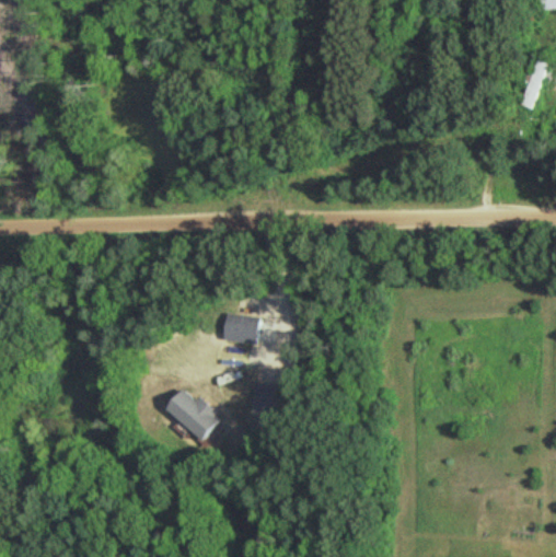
[(537,0),(539,9),(555,8),(555,0),(537,0)]
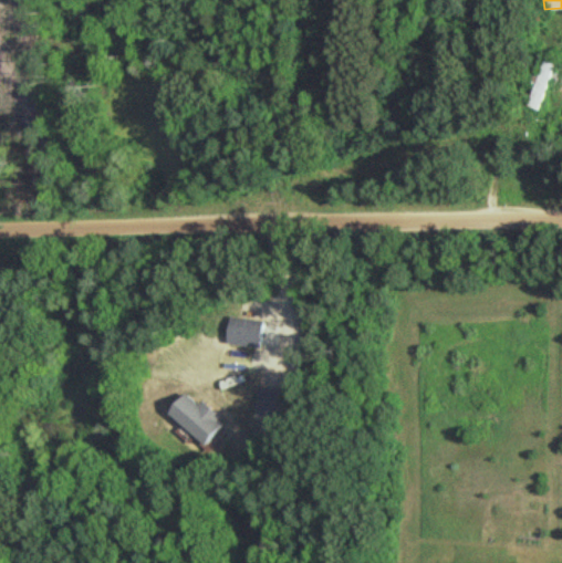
[(557,61),(545,56),(524,104),(536,108),(557,61)]
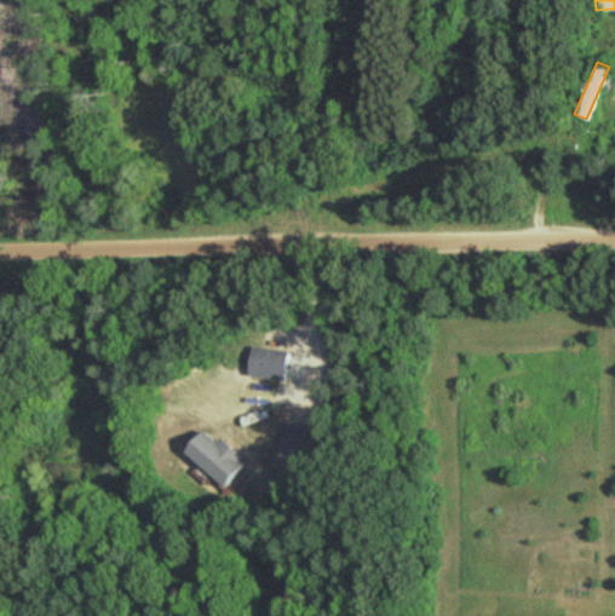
[(286,352),(251,347),(247,375),(281,380),(286,352)]
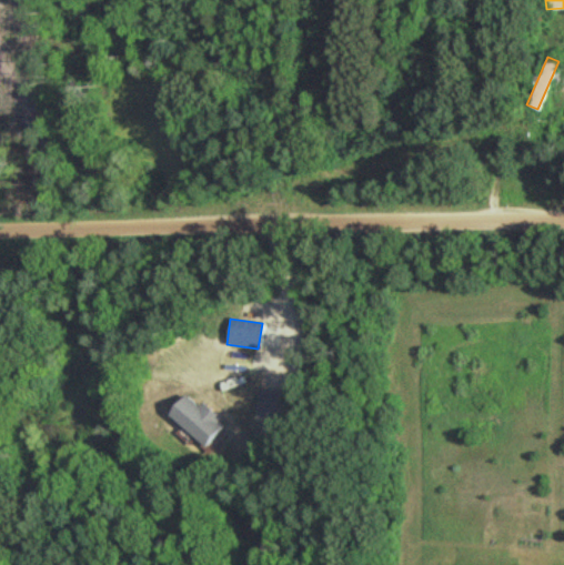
[(272,381),(260,380),(251,439),(263,440),(272,381)]
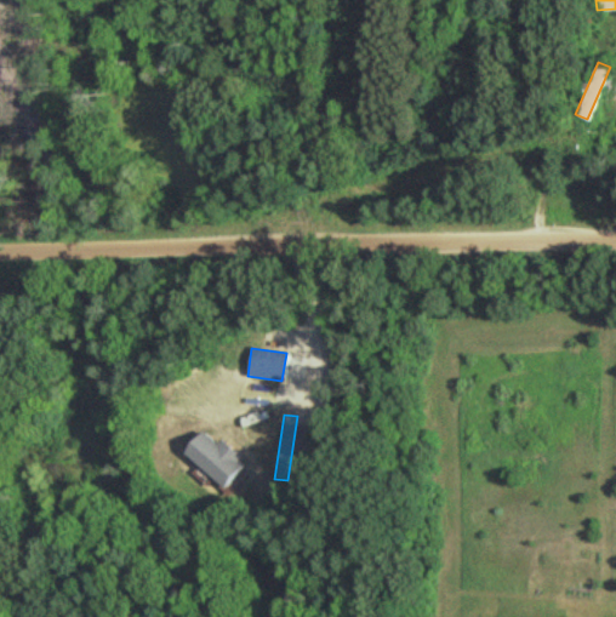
[(221,489),(241,469),(204,432),(184,451),(221,489)]
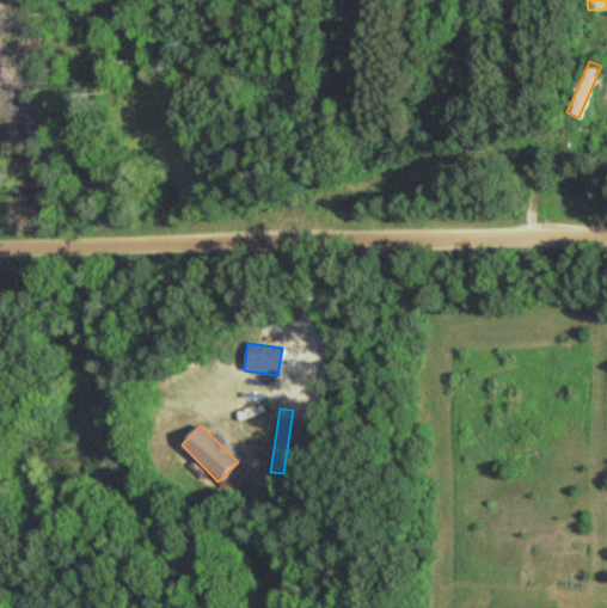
All buildings are outlined.
